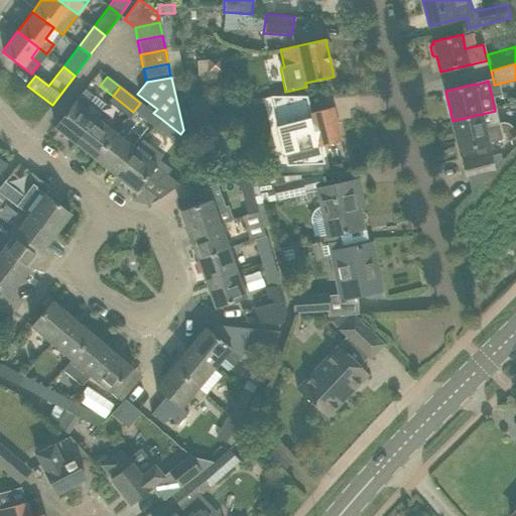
[(54,127),(76,144),(96,117),(95,117),(101,110),(91,102),(94,97),(85,90),(54,127)]
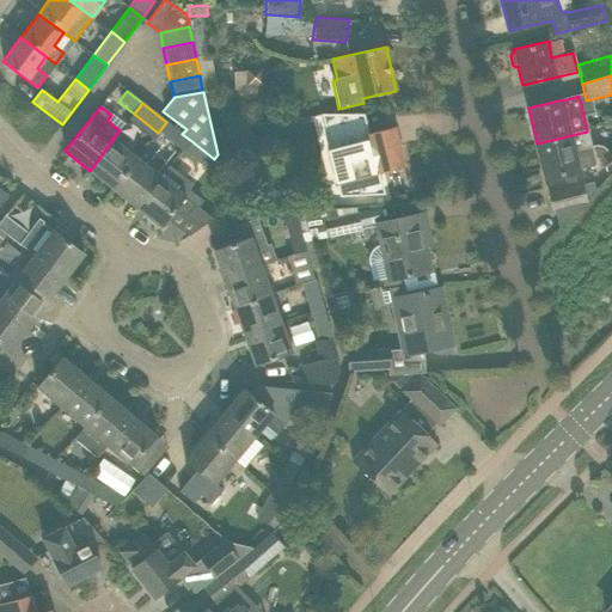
[(363,114),(323,114),(332,148),(330,148),(335,170),(338,182),(350,178),(354,194),(384,194),(378,173),(404,166),(395,127),(363,135),(359,118),(365,116),(363,114)]
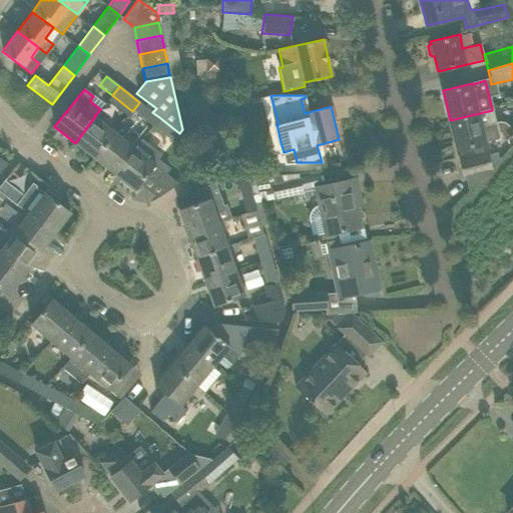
[(132,111),(152,126),(159,117),(152,112),(139,102),(132,111)]
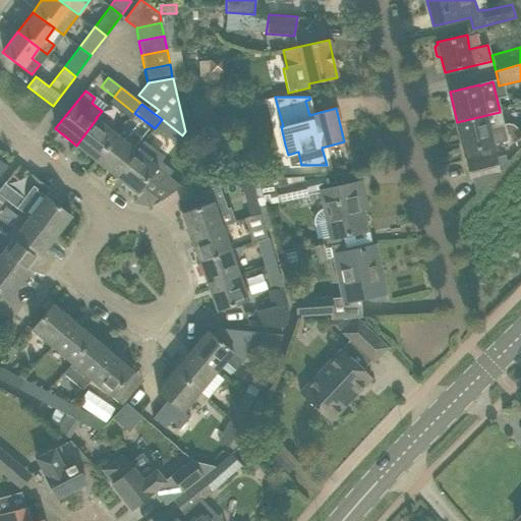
[(500,112),(457,122),(464,152),(506,141),(507,145),(515,142),(518,139),(520,142),(520,122),(516,128),(512,125),(508,123),(503,125),(500,112)]
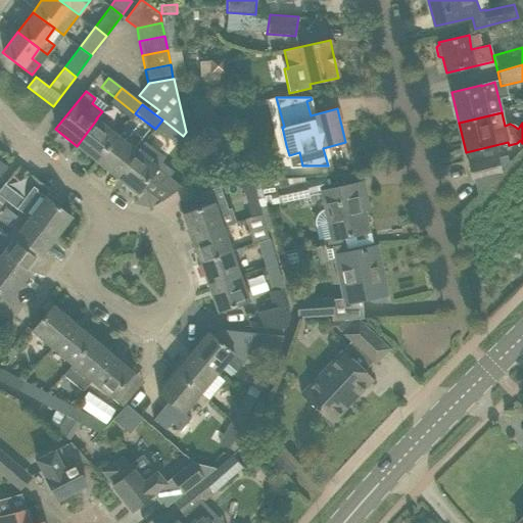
[(77,146),(96,161),(117,135),(97,119),(77,146)]
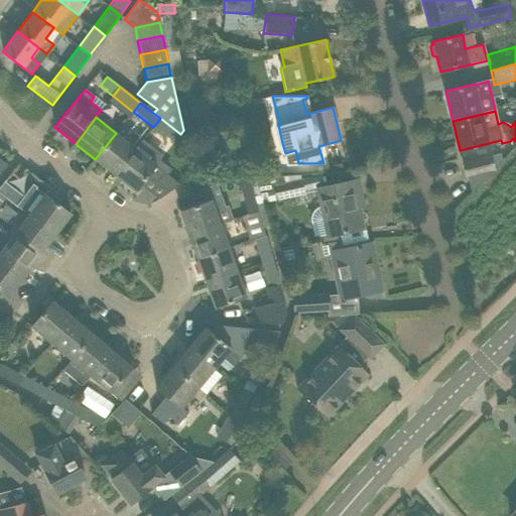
[(160,118),(153,127),(173,143),(180,134),(160,118)]
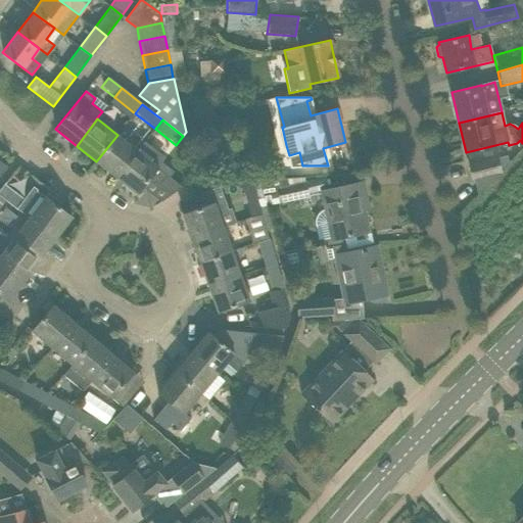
[(96,161),(116,178),(138,151),(137,150),(117,135),(96,161)]
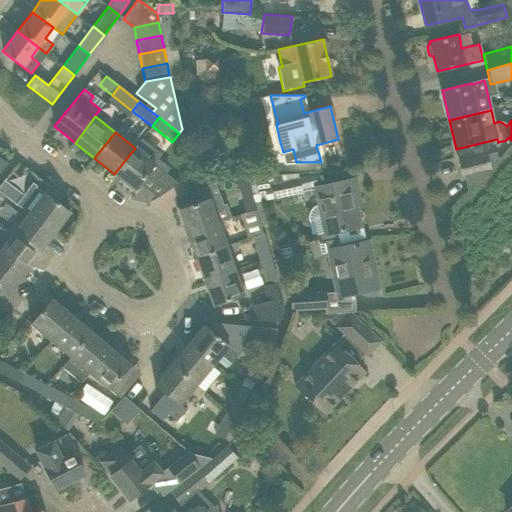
[(135,148),(114,174),(134,190),(144,177),(152,183),(166,172),(166,171),(168,168),(157,159),(161,154),(141,138),(134,147),(135,148)]
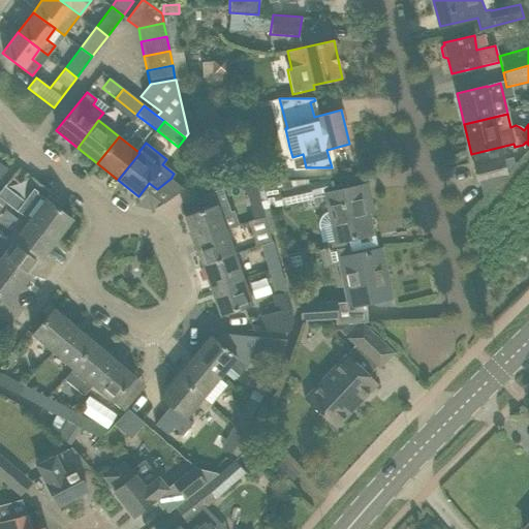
[(484,198),(515,164),(514,157),(474,166),(478,181),(484,198)]
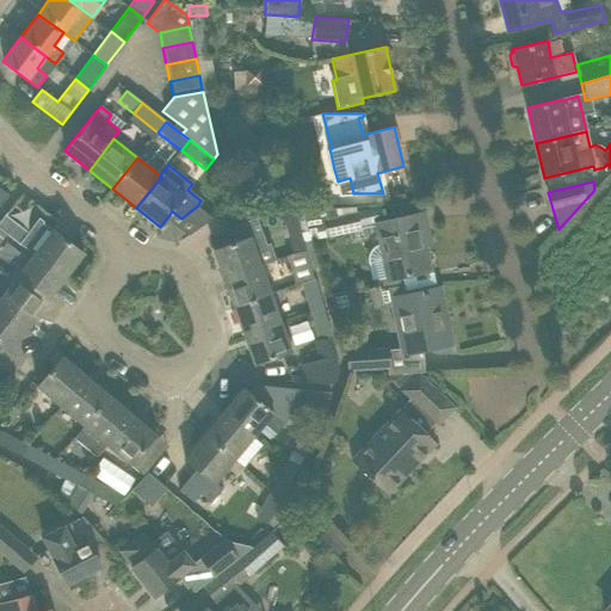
[(294,211),(296,221),(296,223),(304,251),(310,271),(320,267),(310,234),(322,232),(325,239),(360,230),(357,213),(355,213),(353,208),(294,211)]
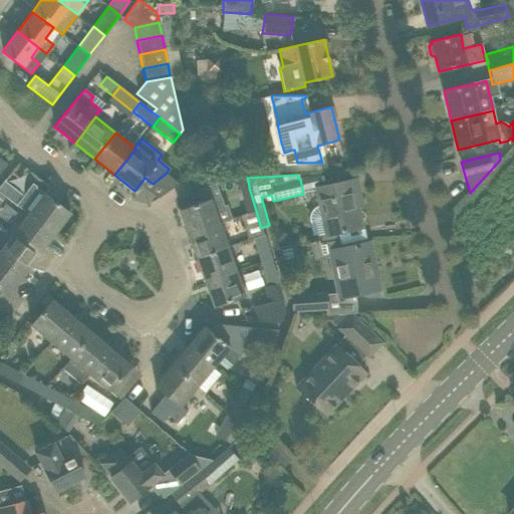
[(58,200),(59,199),(46,190),(46,191),(44,194),(36,187),(37,186),(32,183),(32,184),(33,186),(25,196),(5,181),(7,179),(6,178),(0,186),(0,193),(5,198),(28,215),(54,235),(70,213),(56,202),(58,200)]
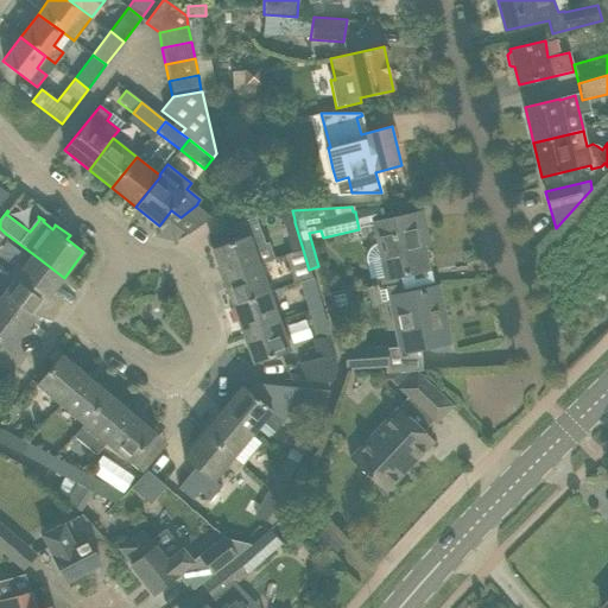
[(375,277),(377,284),(378,289),(401,283),(400,274),(428,268),(420,234),(425,233),(420,211),(371,223),(375,245),(369,247),(367,251),(366,257),(366,261),(369,278),(375,277)]
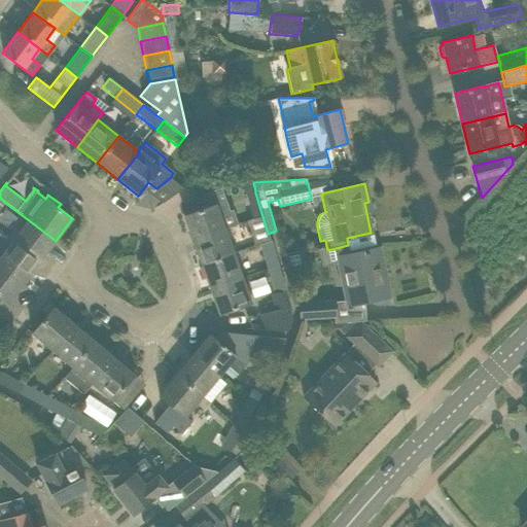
[(183,215),(192,240),(224,230),(220,216),(225,214),(217,190),(197,198),(201,209),(183,215)]
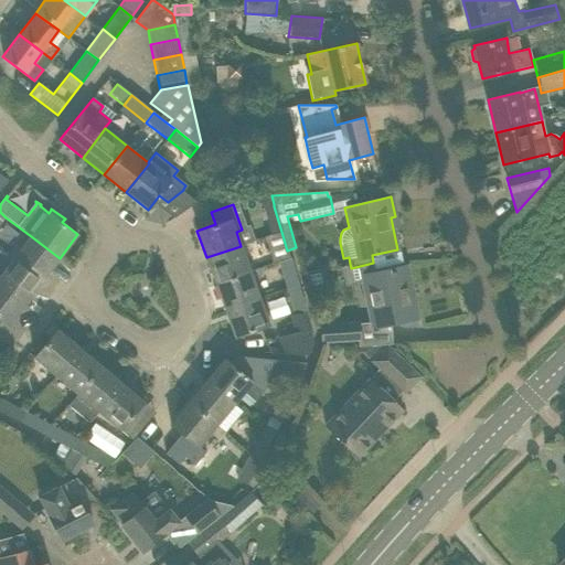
[(263,208),(272,234),(272,235),(281,232),(274,206),(274,204),(263,208)]
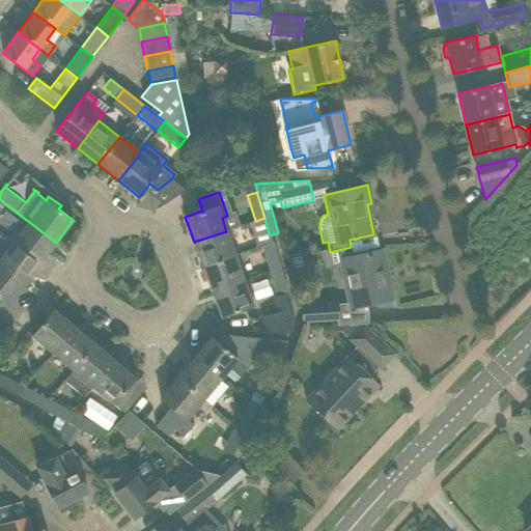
[(255,248),(260,247),(262,246),(272,243),(270,235),(264,218),(255,221),(255,220),(248,223),(255,248)]
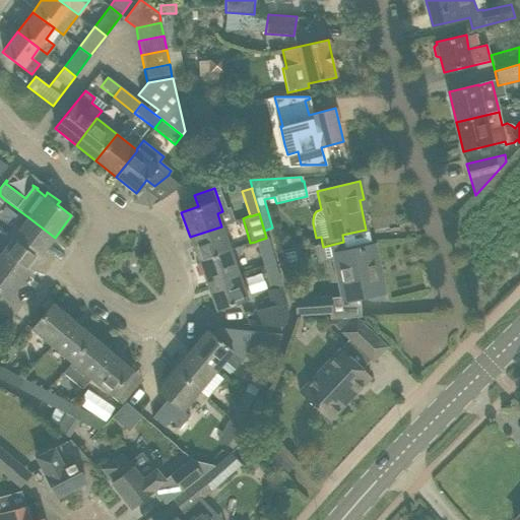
[(28,217),(12,238),(40,258),(55,238),(28,217)]
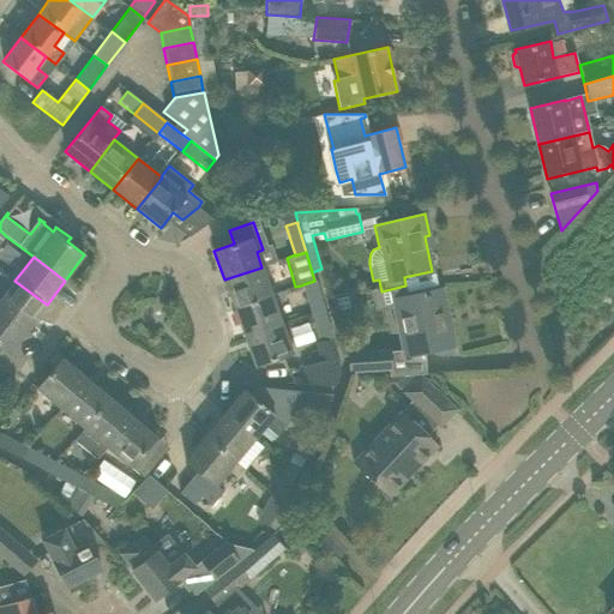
[(224,280),(235,308),(272,295),(262,268),(224,280)]
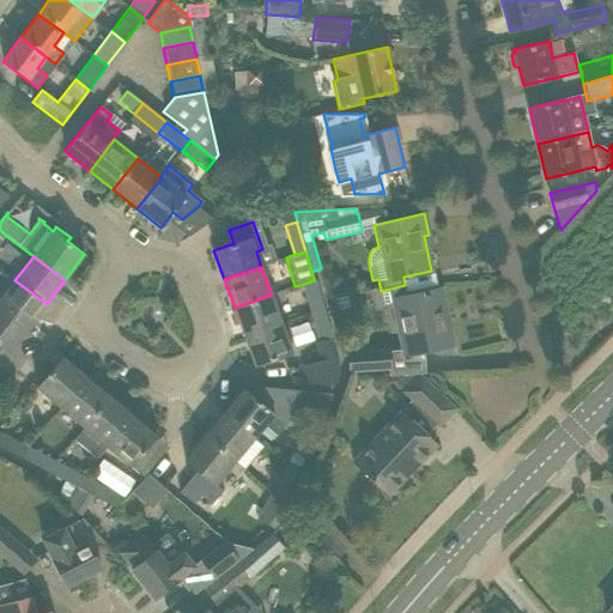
[(333,273),(325,281),(334,292),(344,284),(333,273)]
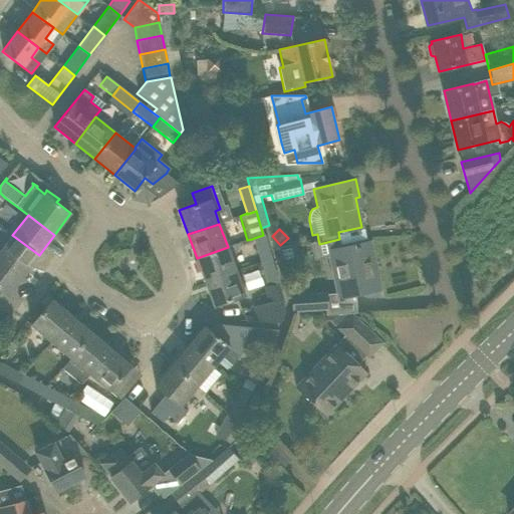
[(12,235),(0,250),(0,256),(24,274),(39,255),(12,235)]
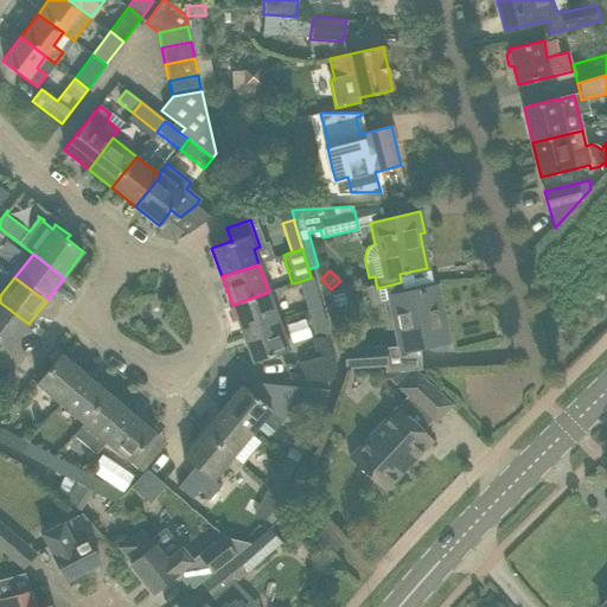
[(298,282),(306,311),(319,306),(311,278),(300,281),(298,282)]
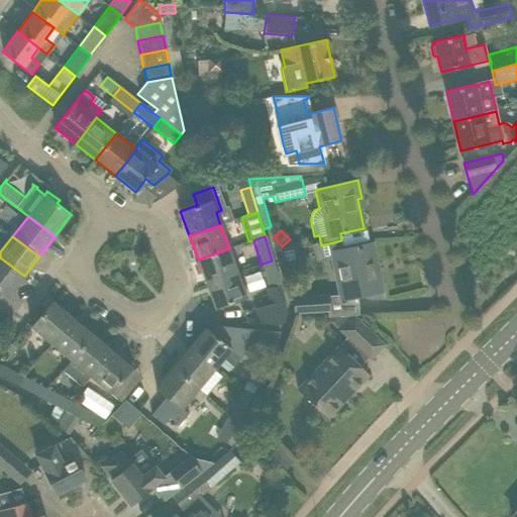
[(321,245),(320,241),(314,242),(317,257),(331,254),(341,300),(382,291),(378,271),(373,272),(367,244),(343,249),(341,240),(321,245)]
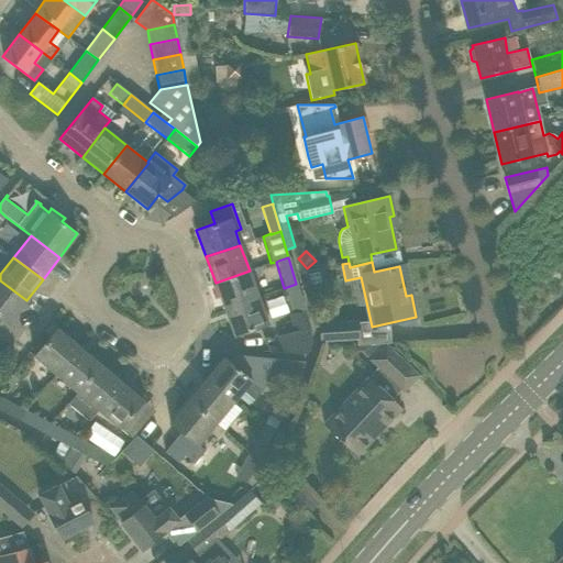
[(216,283),(224,309),(258,297),(250,271),(216,283)]
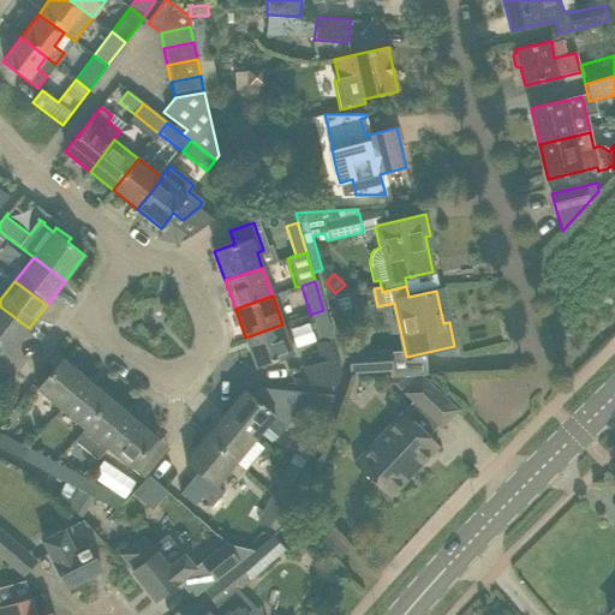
[(29,328),(0,306),(0,345),(11,353),(29,328)]
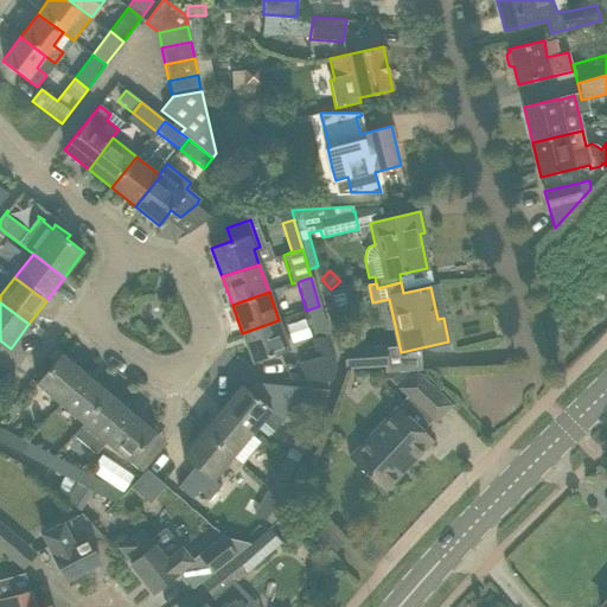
[(319,306),(306,311),(314,338),(311,340),(314,357),(296,363),(302,379),(325,383),(331,381),(337,369),(327,336),(328,336),(319,306)]
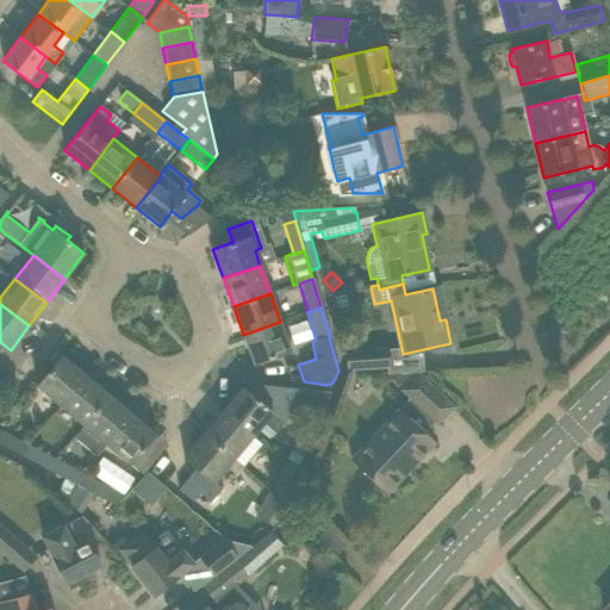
[(280,322),(243,335),(254,365),(291,350),(280,322)]
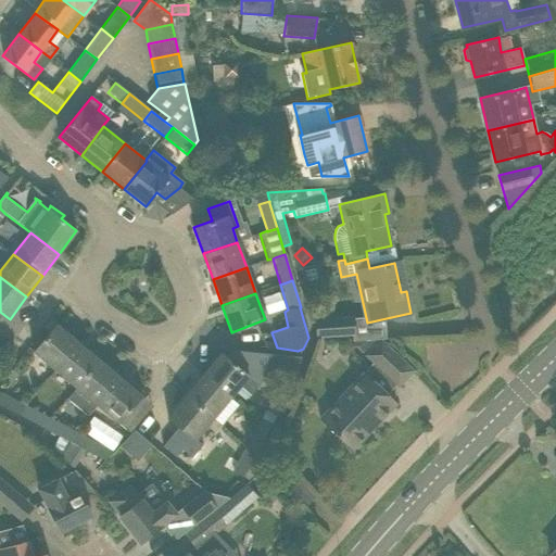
[(315,318),(316,336),(353,333),(352,316),(315,318)]
